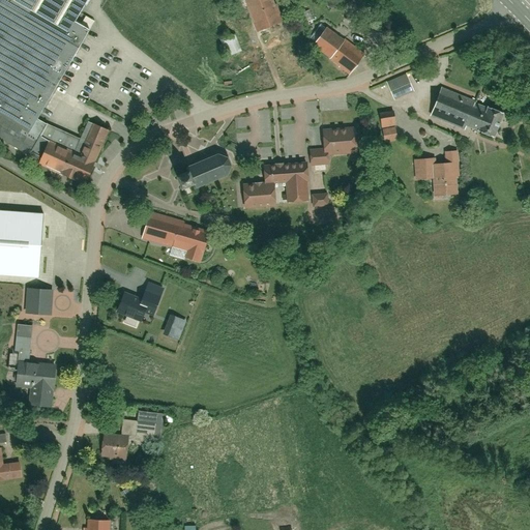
[(0,0),(0,126),(4,119),(31,135),(92,31),(81,24),(94,0),(0,0)]
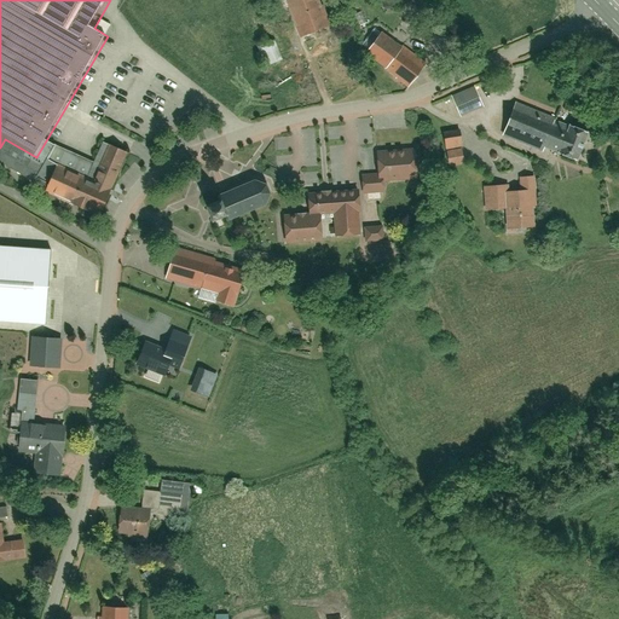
[(284,0),(296,38),(329,28),(320,0),(284,0)]
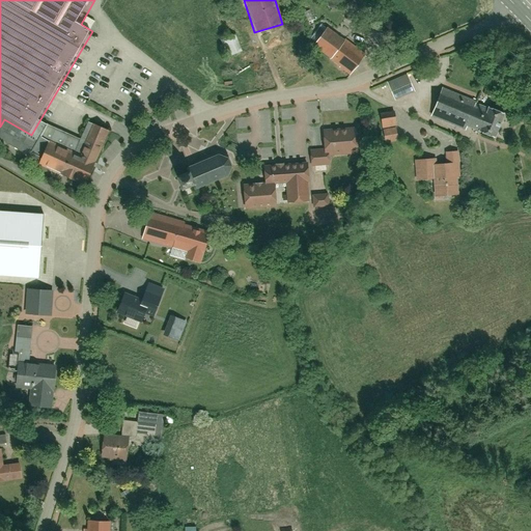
[(334,29),(316,52),(348,77),(366,54),(334,29)]
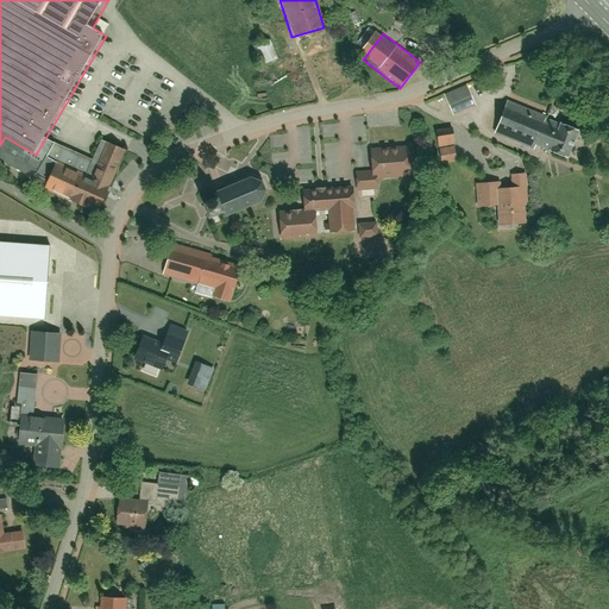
[(256,45),(262,67),(277,63),(272,42),(256,45)]
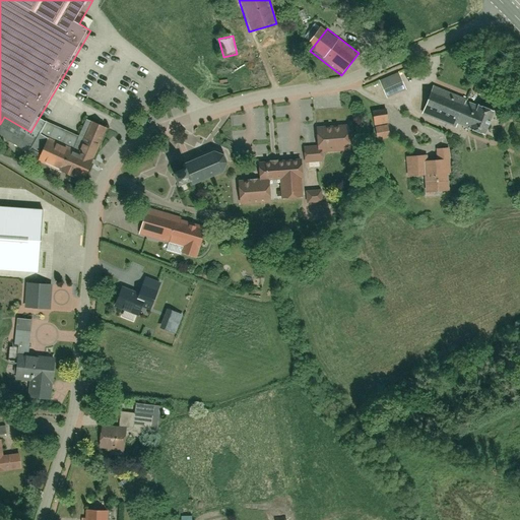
[(382,81),(389,99),(409,89),(402,73),(382,81)]
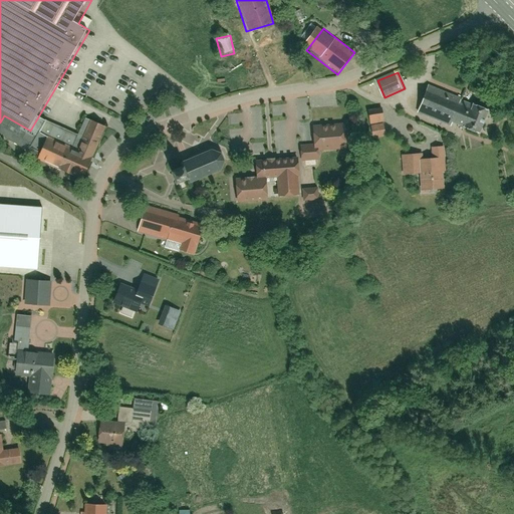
[(490,111),(429,85),(417,113),(452,127),(454,122),(481,134),(490,111)]
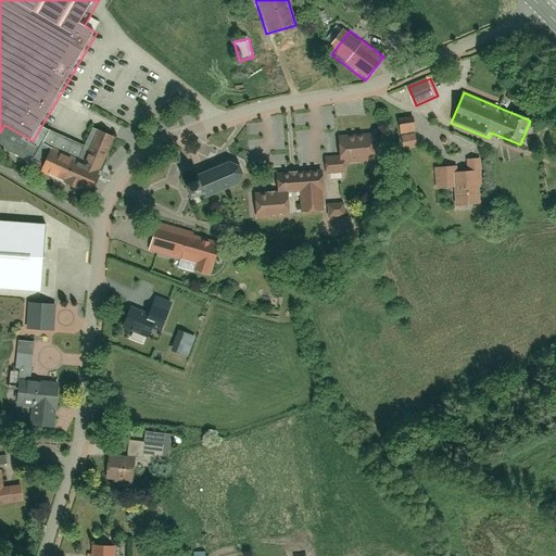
[(399,115),(400,131),(418,130),(417,114),(399,115)]
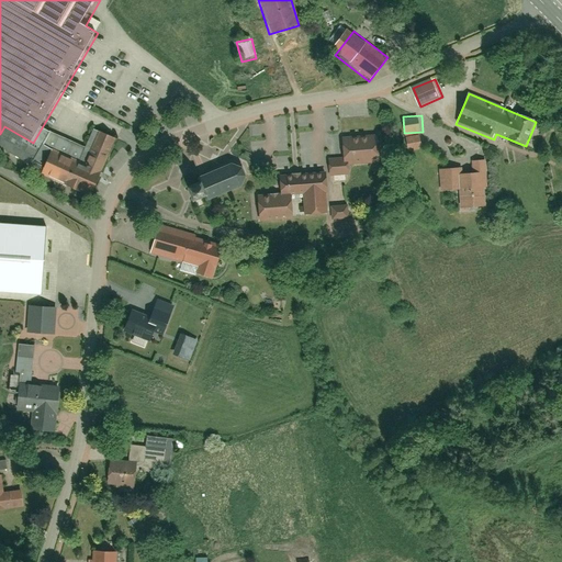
[(47,179),(98,200),(122,143),(93,131),(83,157),(60,147),(47,179)]
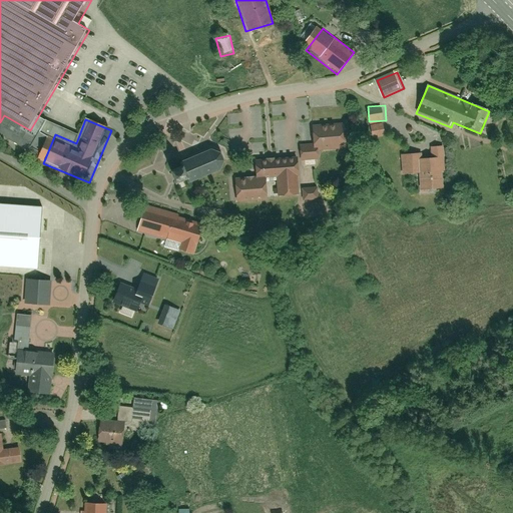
[(313,124),(315,148),(350,146),(348,122),(313,124)]
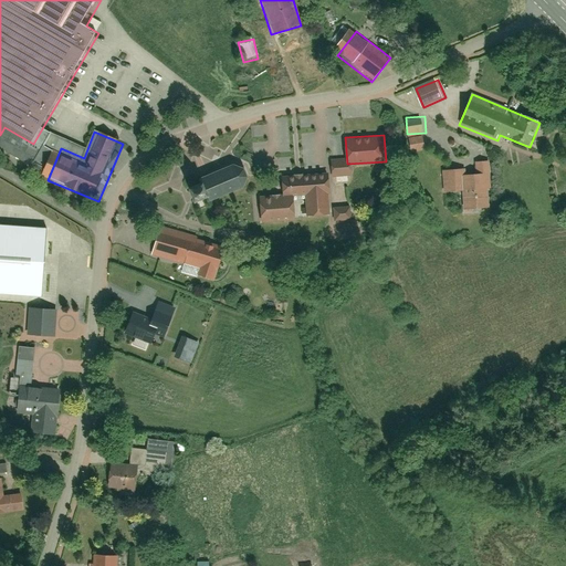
[(410,137),(411,153),(428,152),(427,136),(410,137)]
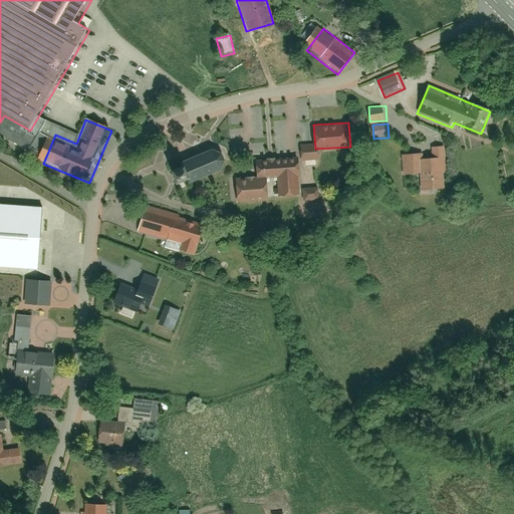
[(171,164),(179,186),(226,169),(218,148),(171,164)]
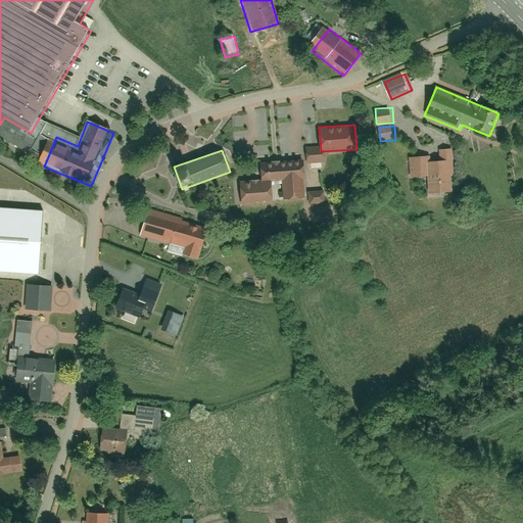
[(440,151),(441,162),(455,162),(454,150),(440,151)]
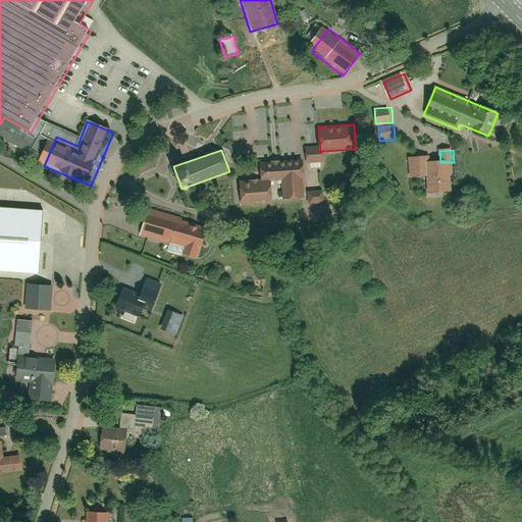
[(310,154),(310,165),(327,165),(326,154),(310,154)]
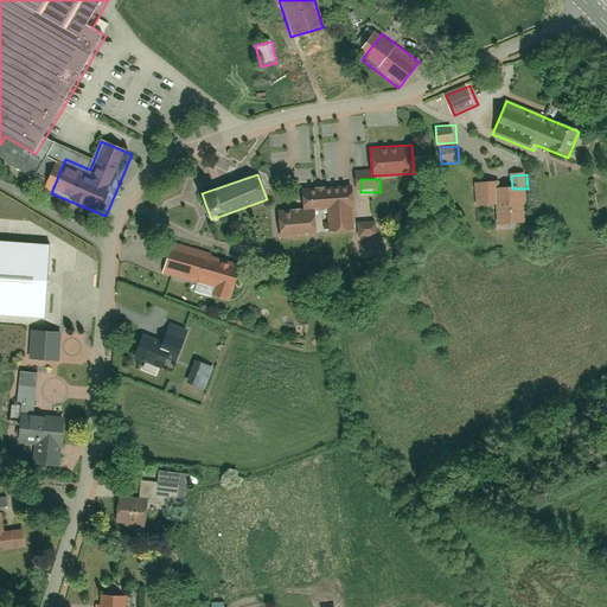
[(473,184),(474,210),(499,209),(500,229),(529,228),(528,189),(512,189),(503,190),(503,181),(473,184)]
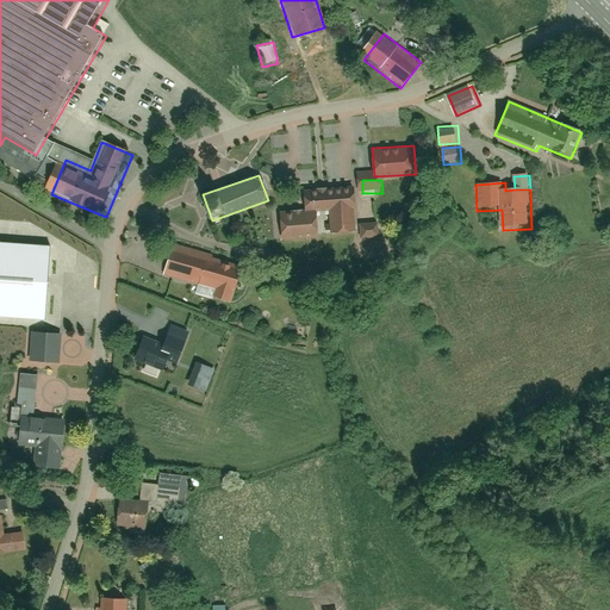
[(304,211),(332,210),(332,234),(358,232),(356,209),(360,209),(359,187),(303,190),(304,211)]
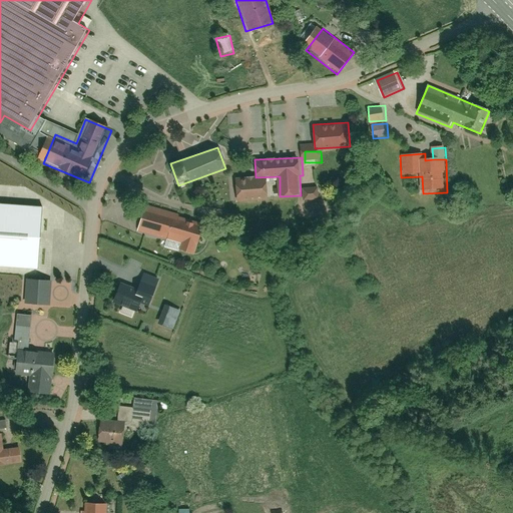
[(236,181),(237,202),(271,200),(269,179),(236,181)]
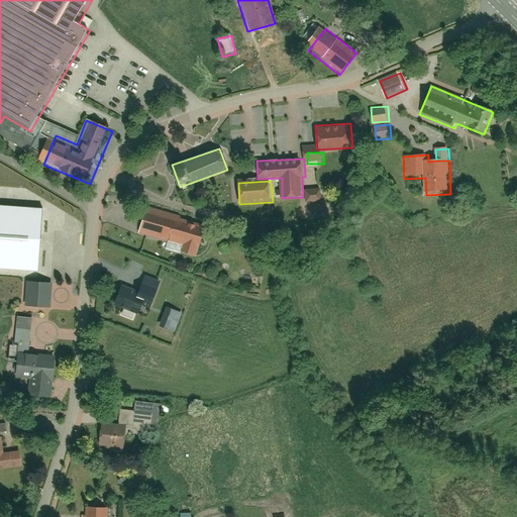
[(307,189),(307,202),(323,202),(323,189),(307,189)]
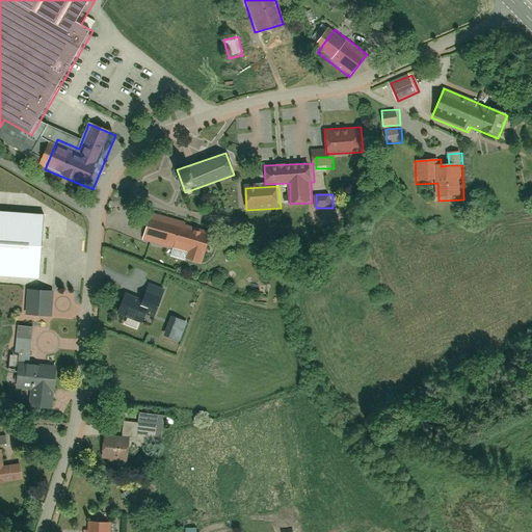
[(151,209),(139,243),(184,258),(182,266),(197,271),(212,230),(151,209)]
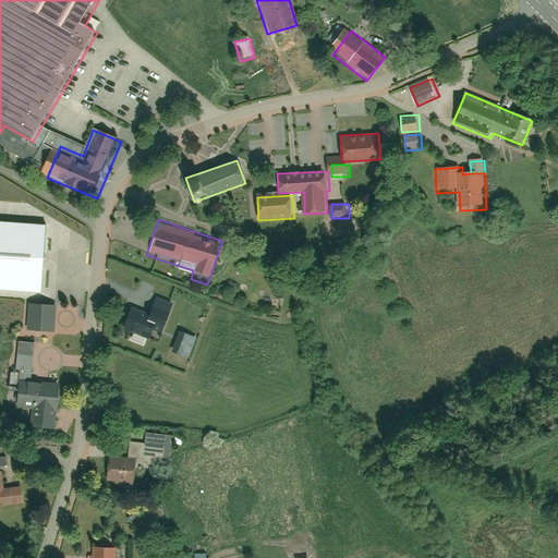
[(0,225),(0,288),(41,291),(46,228),(0,225)]
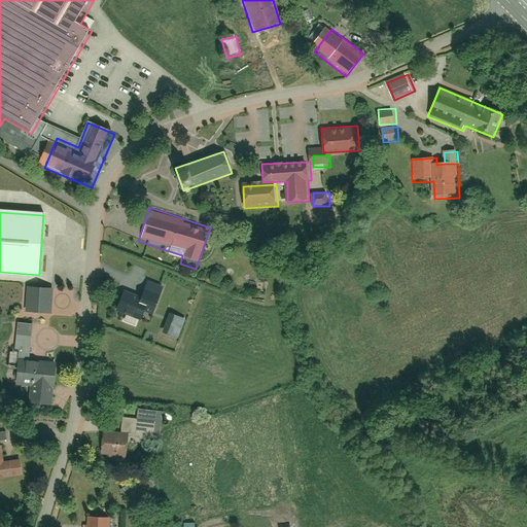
[(123,291),(115,310),(142,320),(145,311),(153,315),(164,288),(147,281),(141,299),(123,291)]
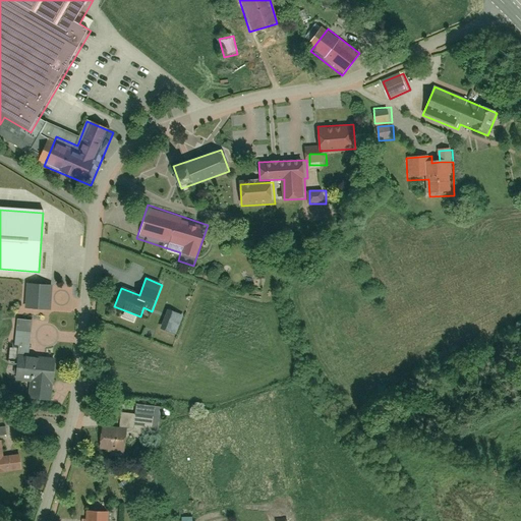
[(26,284),(25,308),(49,309),(50,284),(26,284)]
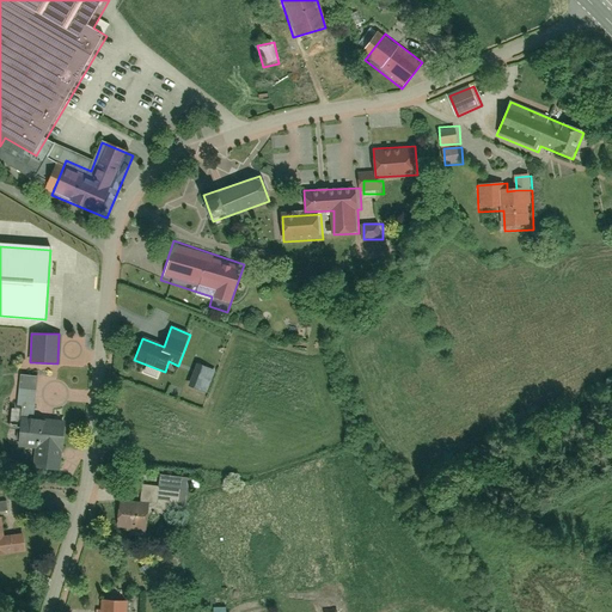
[(37,395),(19,392),(13,446),(61,452),(65,420),(35,416),(37,395)]
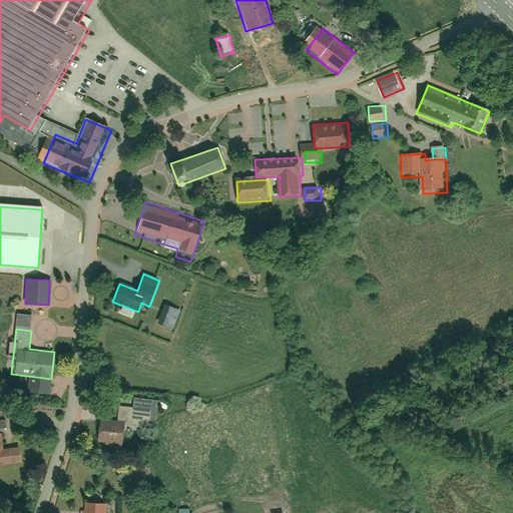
[(153,409),(122,403),(119,423),(149,428),(153,409)]
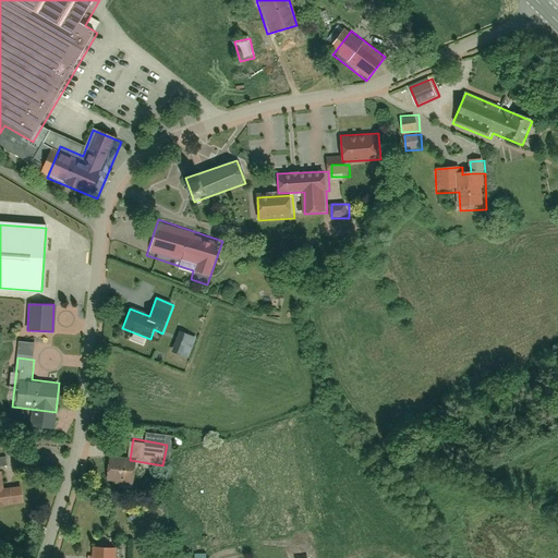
[(111,458),(108,481),(134,484),(138,462),(111,458)]
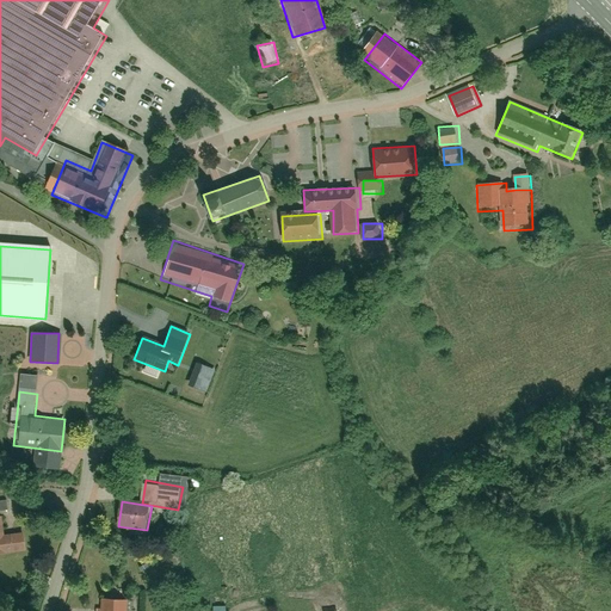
[(0,554),(1,555),(30,554),(29,535),(6,536),(5,518),(0,518),(0,554)]
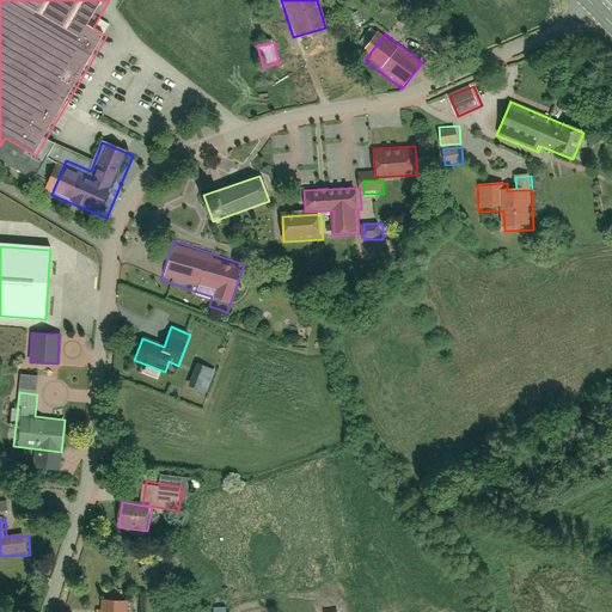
[(127,611),(127,601),(102,603),(101,611),(127,611)]
